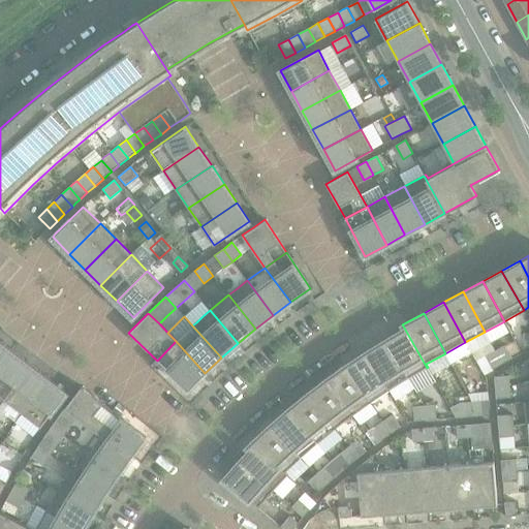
[(427,368),(404,328),(384,340),(404,373),(408,378),(427,368)]
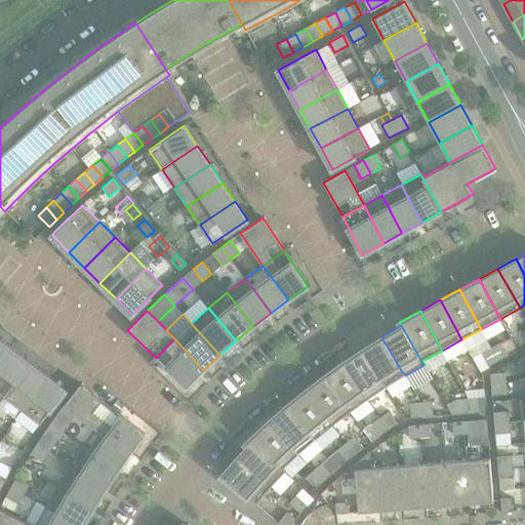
[(401,370),(381,337),(375,340),(362,350),(386,388),(405,375),(401,370)]
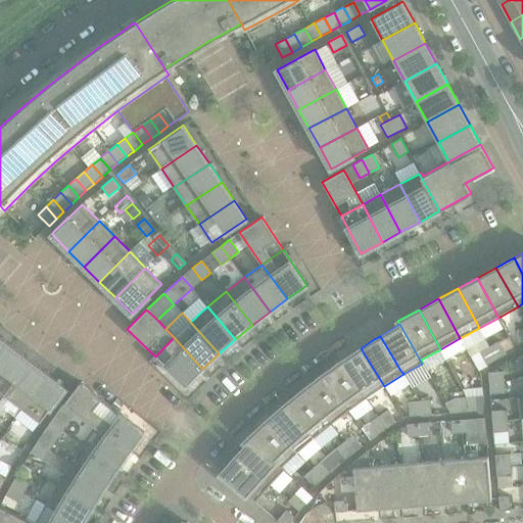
[(0,364),(13,348),(0,337),(0,364)]
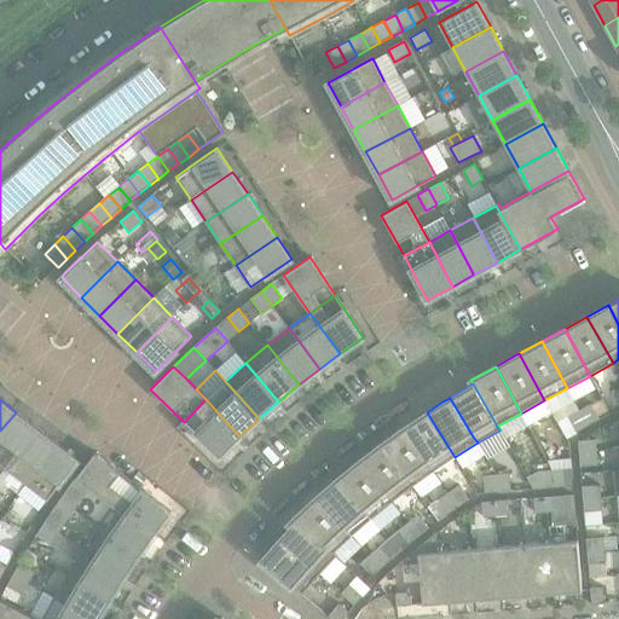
[(239,437),(206,399),(184,422),(220,456),(239,437)]
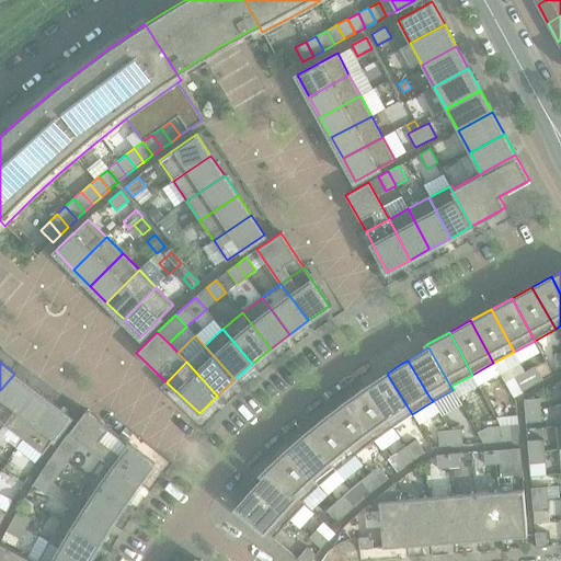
[(542,380),(535,366),(525,371),(533,386),(542,380)]
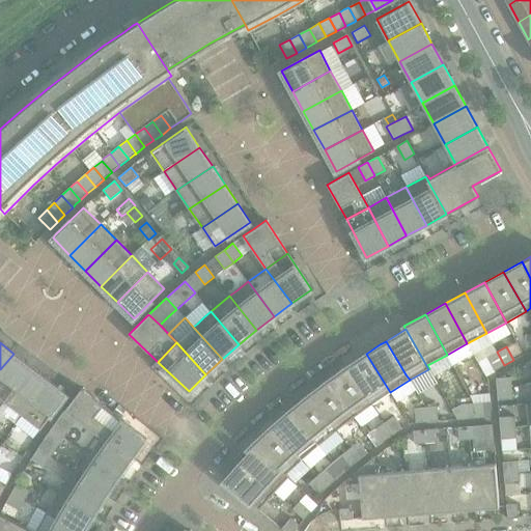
[(504,365),(497,352),(486,358),(494,371),(504,365)]
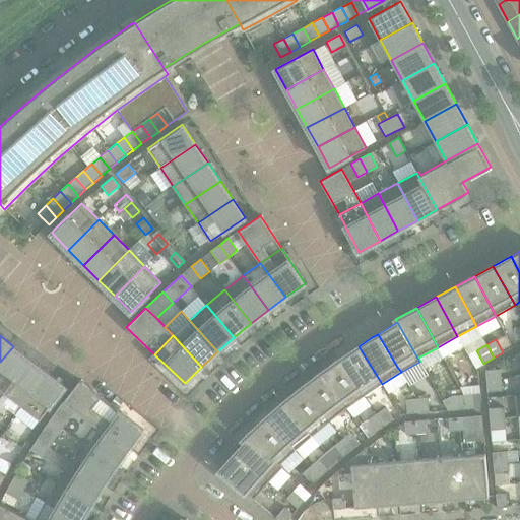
[(0,389),(4,393),(30,360),(13,346),(0,362),(0,389)]
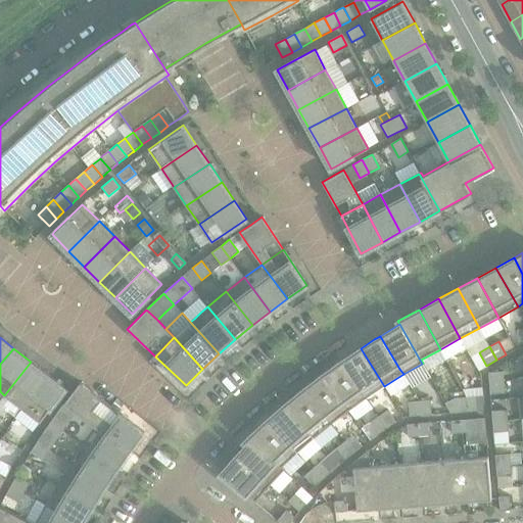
[(384,386),(361,348),(354,352),(341,361),(366,398),(384,386)]
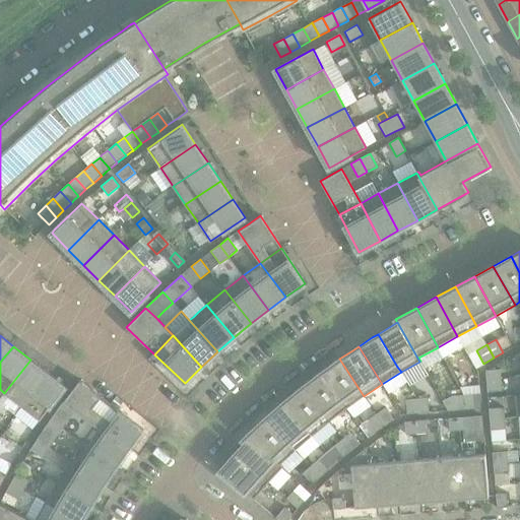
[(364,396),(339,359),(333,364),(320,373),(346,408),(364,396)]
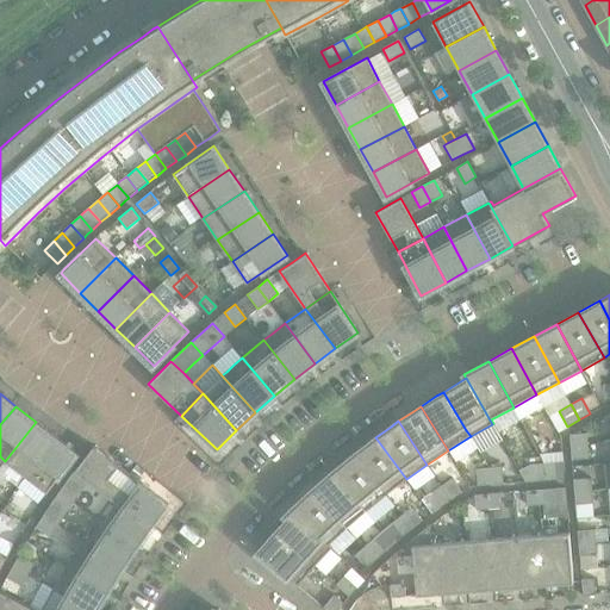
[(32,468),(56,437),(36,422),(5,461),(25,475),(32,468)]
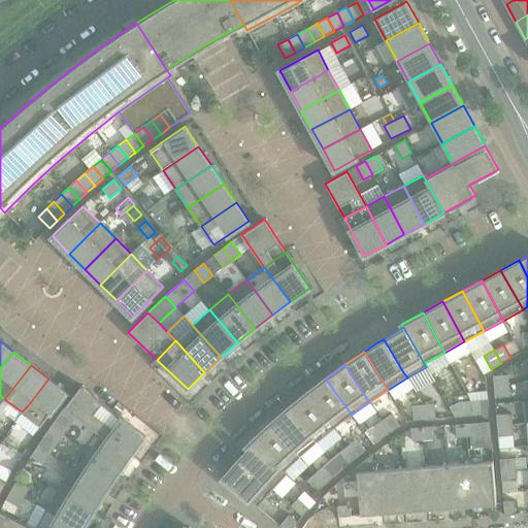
[(508,387),(507,374),(493,376),(494,388),(508,387)]
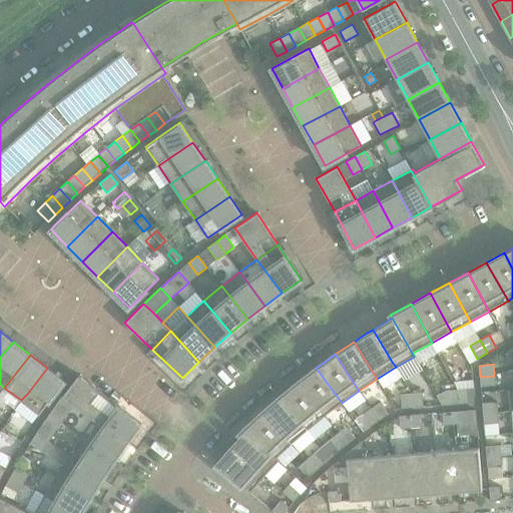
[(39,414),(65,381),(47,368),(27,394),(21,400),(39,414)]
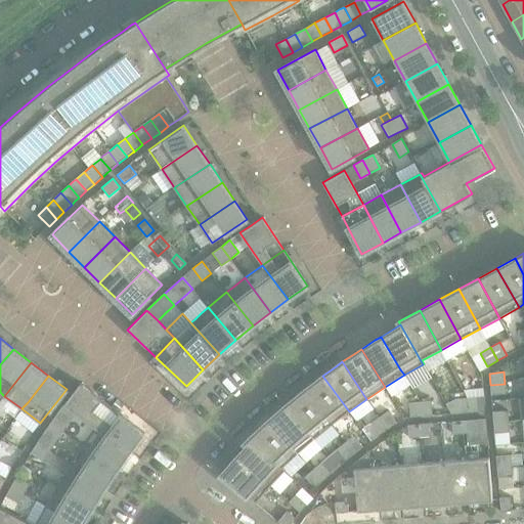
[(349,411),(322,376),(316,380),(304,390),(313,402),(332,425),(349,411)]
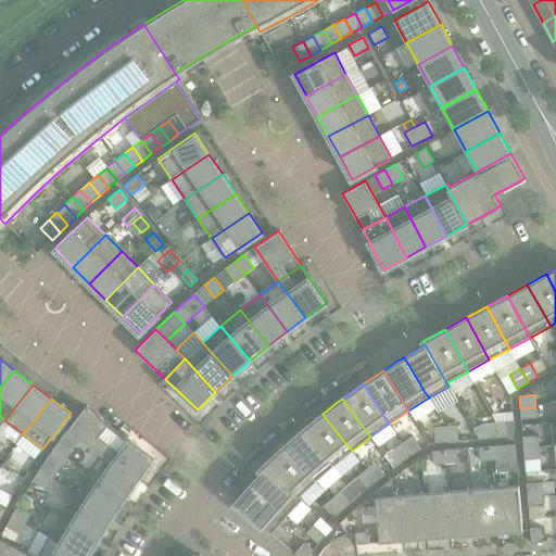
[(118,432),(85,406),(76,418),(67,429),(80,439),(101,454),(118,432)]
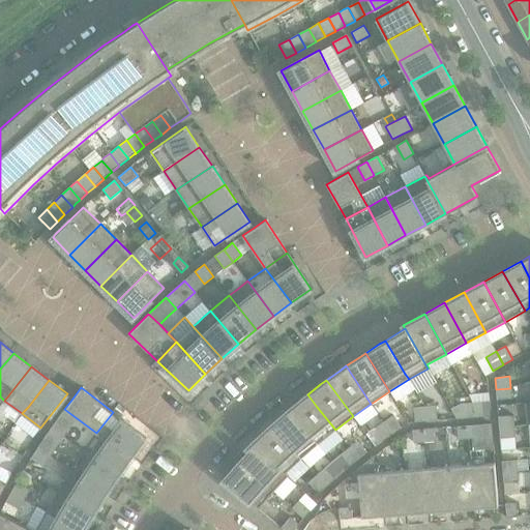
[(511,399),(510,388),(496,389),(496,400),(511,399)]
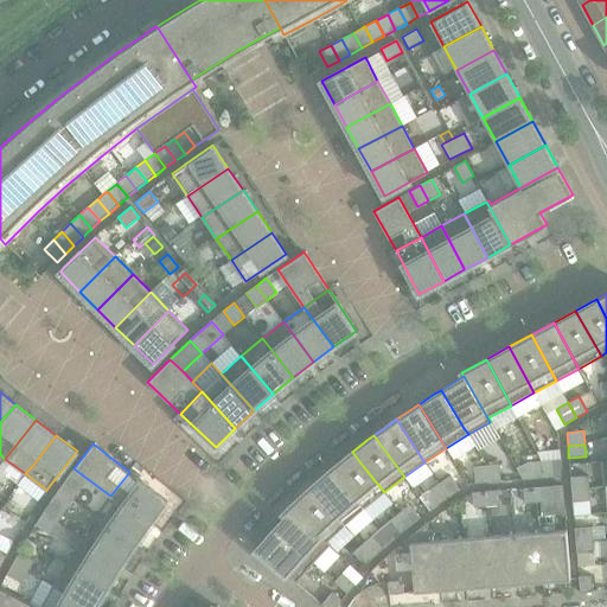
[(384,492),(363,466),(352,452),(345,457),(331,468),(364,509),(368,506),(375,516),(388,505),(379,496),(384,492)]
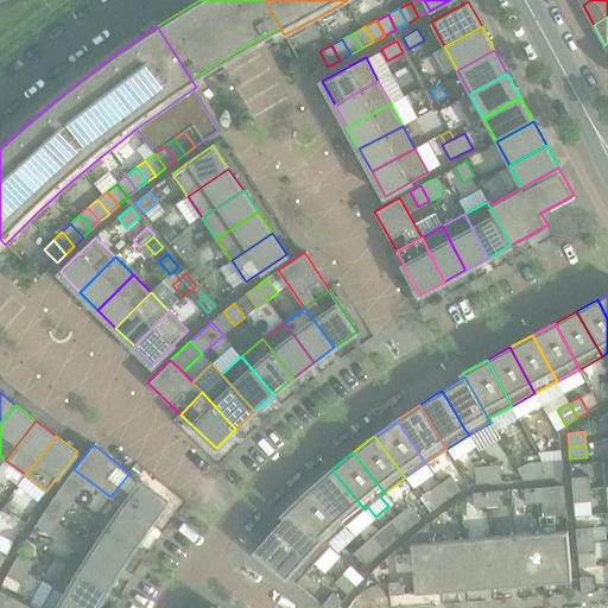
[(556,479),(555,461),(542,462),(544,479),(556,479)]
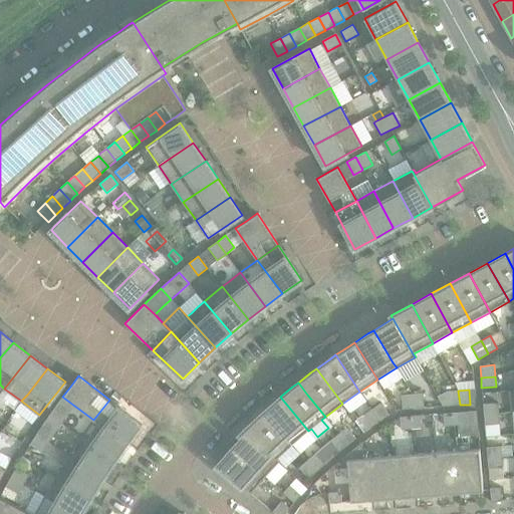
[(460,405),(458,391),(448,392),(449,406),(460,405)]
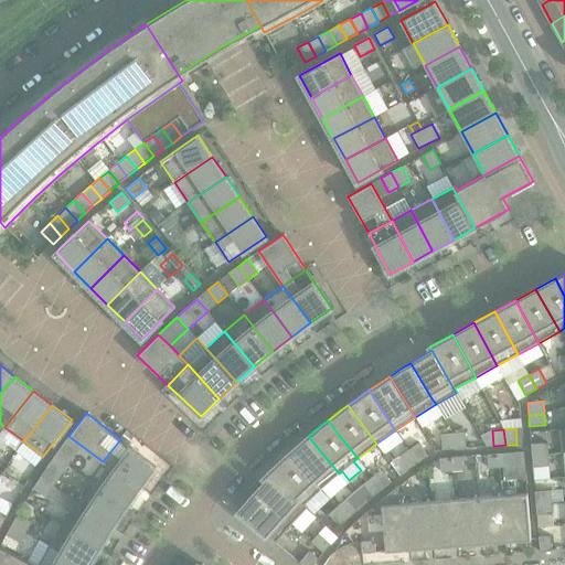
[(455,449),(452,433),(440,434),(443,450),(455,449)]
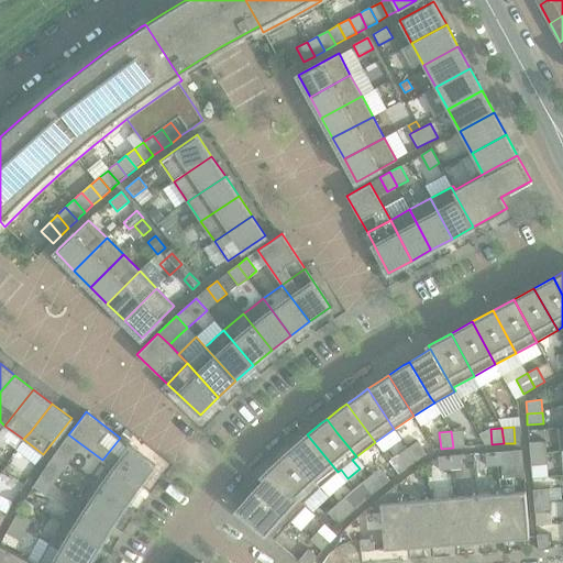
[(464,446),(463,431),(451,431),(453,448),(464,446)]
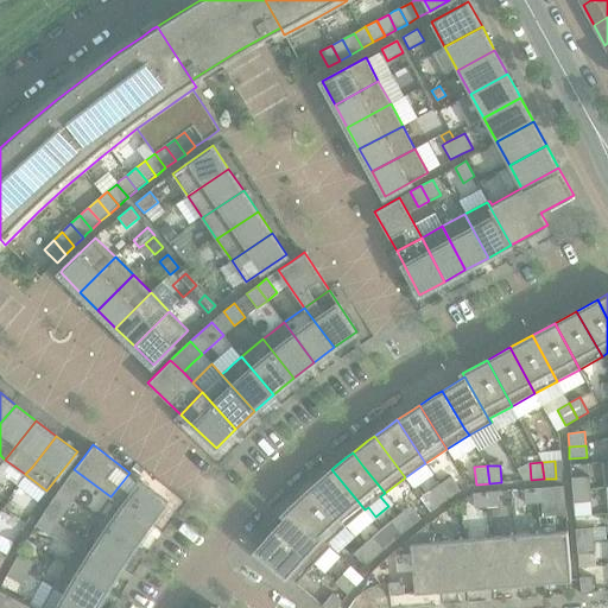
[(73,501),(88,480),(74,469),(65,481),(58,492),(73,501)]
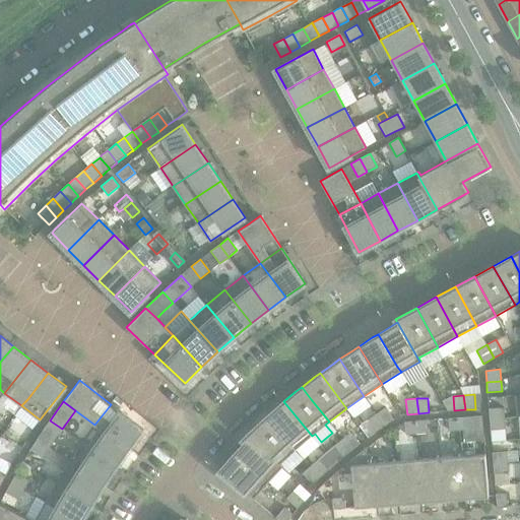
[(312,436),(283,401),(277,406),(266,416),(296,450),(312,436)]
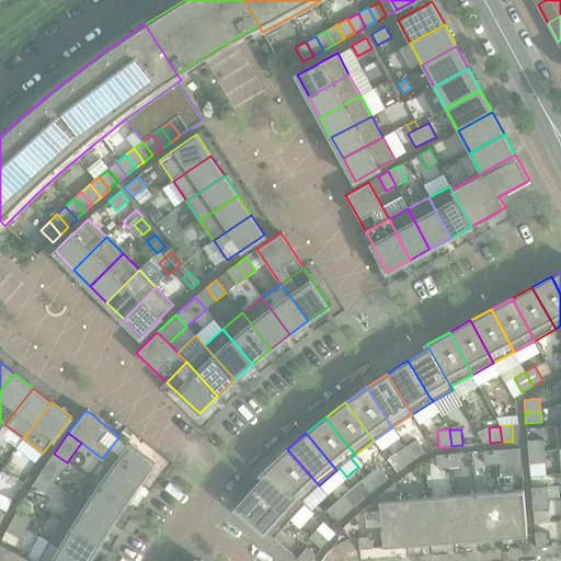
[(155,465),(119,436),(102,458),(139,484),(155,465)]
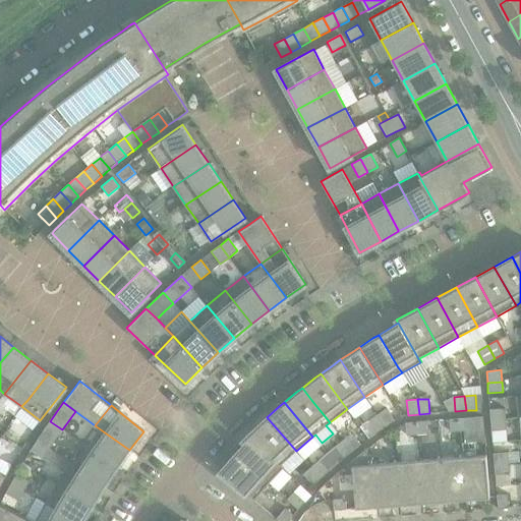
[(395,420),(387,408),(378,414),(386,426),(395,420)]
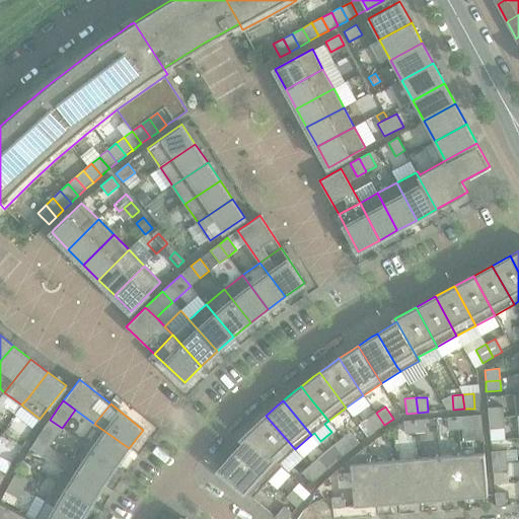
[(503,418),(502,406),(488,408),(489,419),(503,418)]
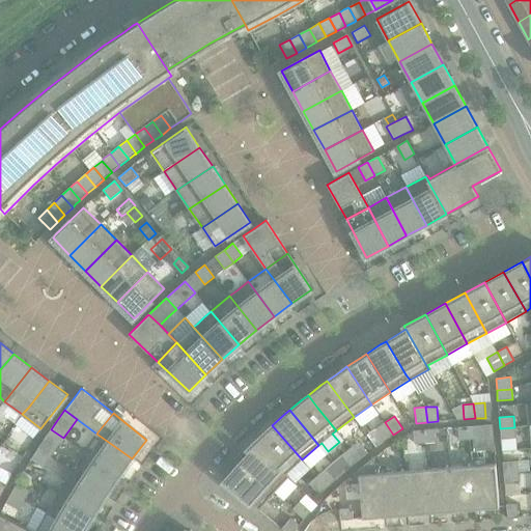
[(393,435),(385,422),(375,428),(384,442),(393,435)]
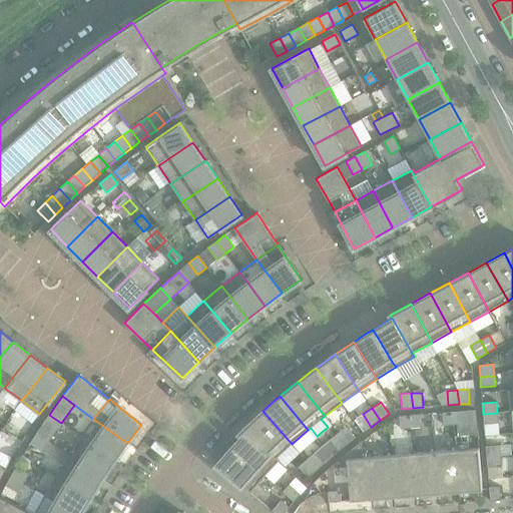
[(477,436),(476,423),(475,410),(453,412),(454,425),(457,425),(458,437),(477,436)]
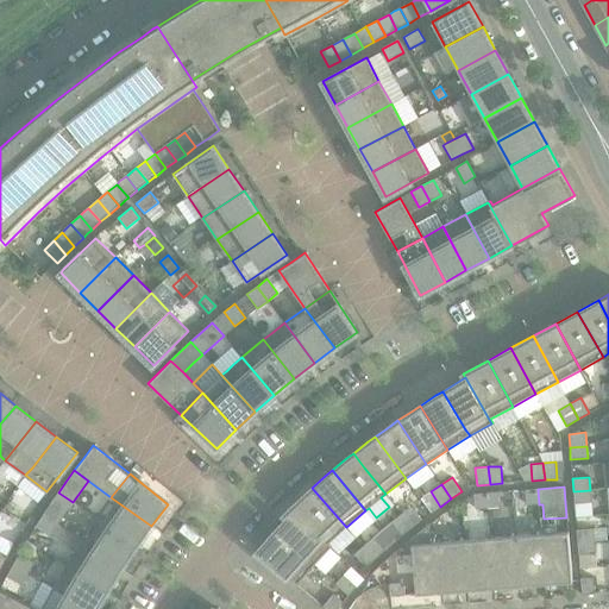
[(346,527),(312,488),(307,493),(292,507),(328,544),(346,527)]
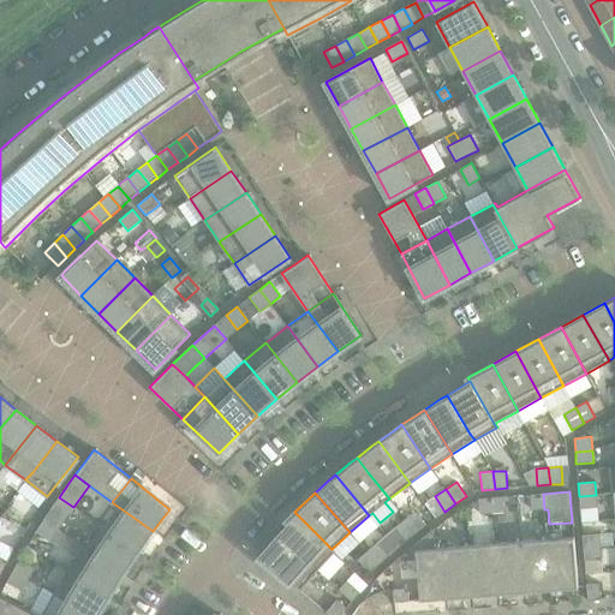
[(544,509),(543,494),(530,495),(531,509),(544,509)]
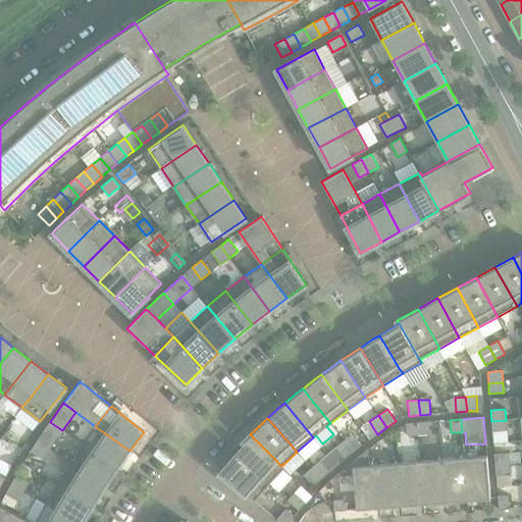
[(507,431),(506,420),(491,421),(492,432),(507,431)]
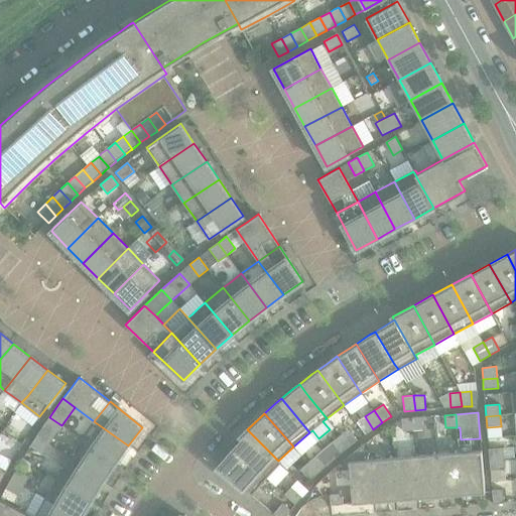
[(55,434),(61,425),(49,417),(43,426),(36,437),(48,445),(55,434)]
